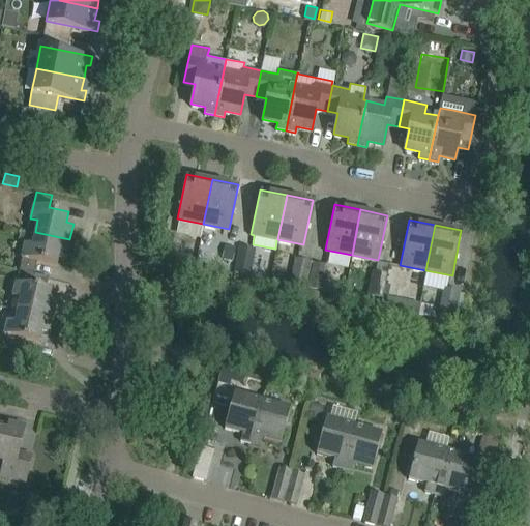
[(24,241),(19,268),(34,271),(37,260),(56,264),(58,254),(66,256),(69,239),(35,232),(25,230),(22,241),(24,241)]
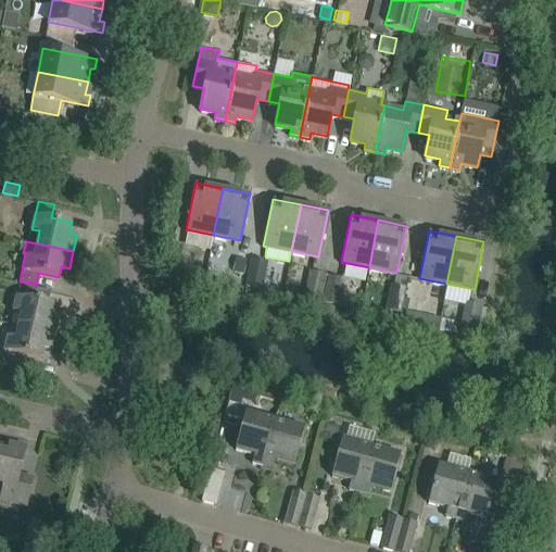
[(247,283),(261,286),(265,259),(251,256),(247,283)]
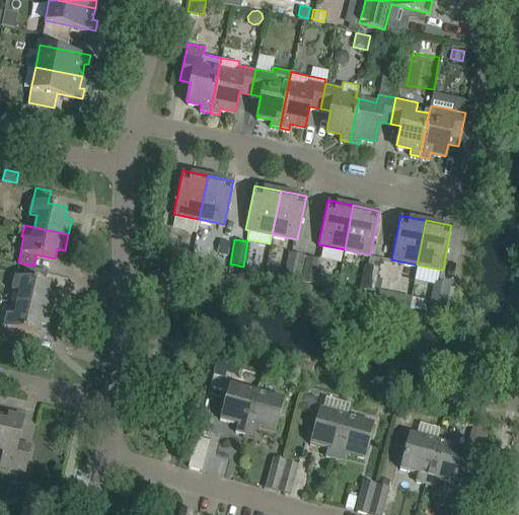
[(217,243),(216,250),(225,252),(226,245),(217,243)]
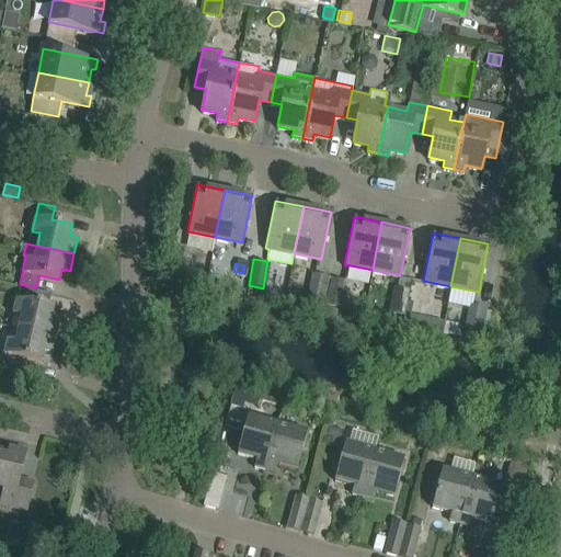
[(308,298),(322,300),(328,274),(313,272),(308,298)]
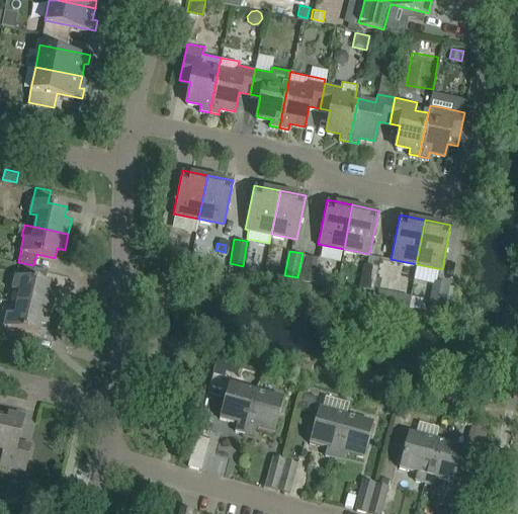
[(306,254),(301,277),(313,280),(318,257),(306,254)]
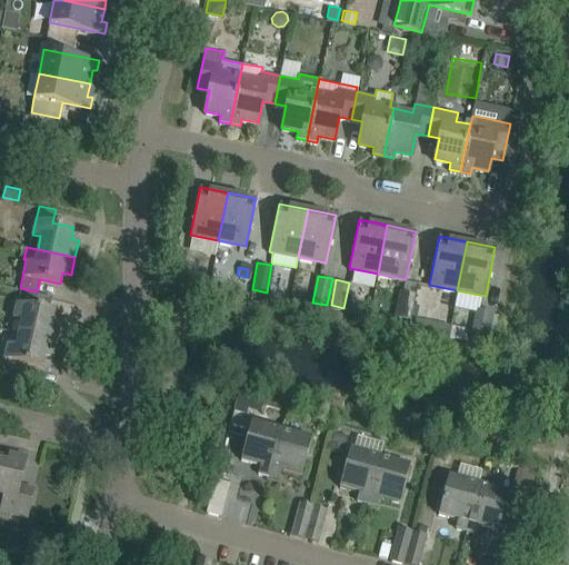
[(21,318),(19,331),(37,336),(56,340),(60,323),(52,320),(55,310),(50,309),(52,296),(37,291),(20,288),(13,317),(21,318)]
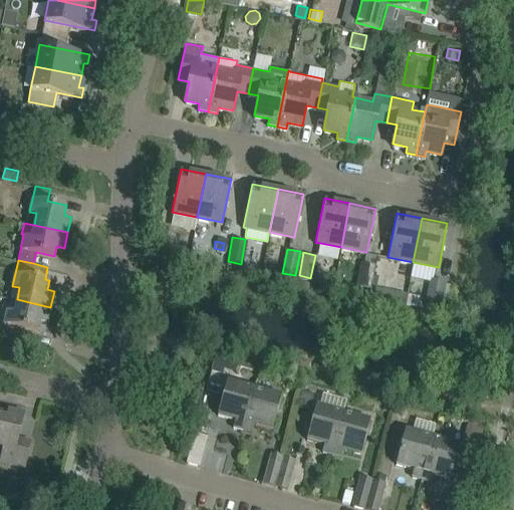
[(359,263),(355,284),(369,286),(370,284),(374,263),(362,261),(360,260),(359,263)]
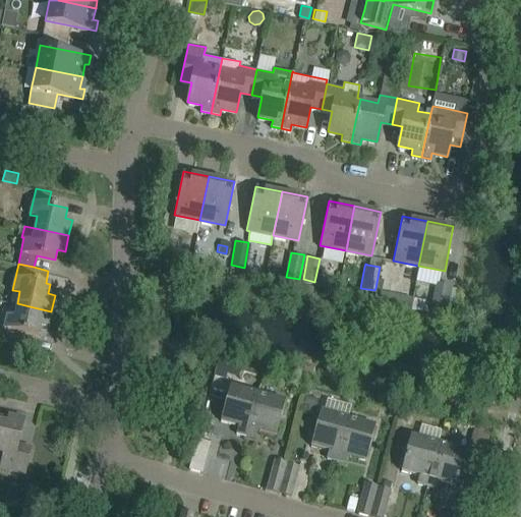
[(446,304),(448,305),(451,284),(436,281),(432,302),(433,302),(431,311),(444,313),(446,304)]
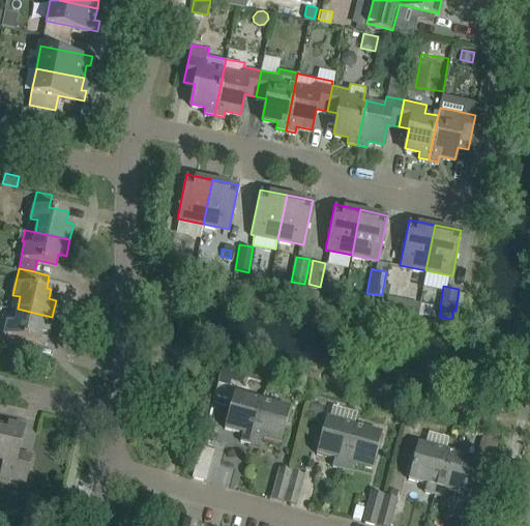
[(306,290),(305,296),(305,298),(319,299),(319,298),(319,291),(306,290)]
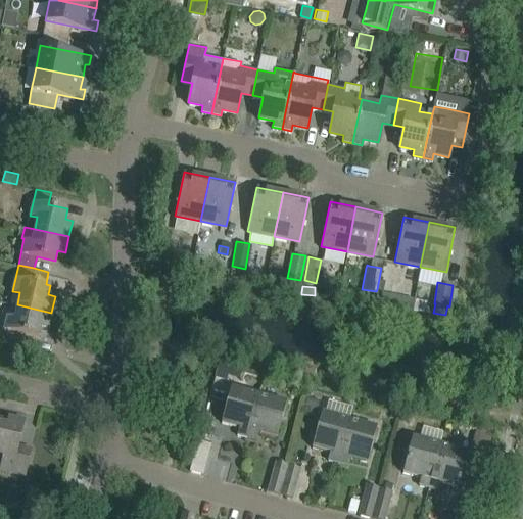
[(460,288),(459,288),(453,287),(449,304),(455,305),(457,305),(460,288)]
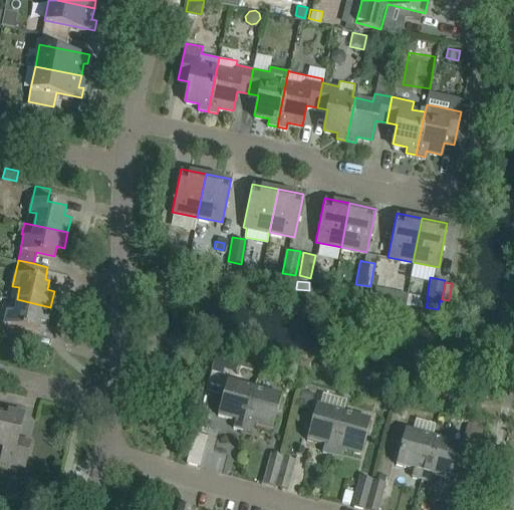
[(370,284),(369,286),(367,298),(382,301),(386,288),(370,284)]
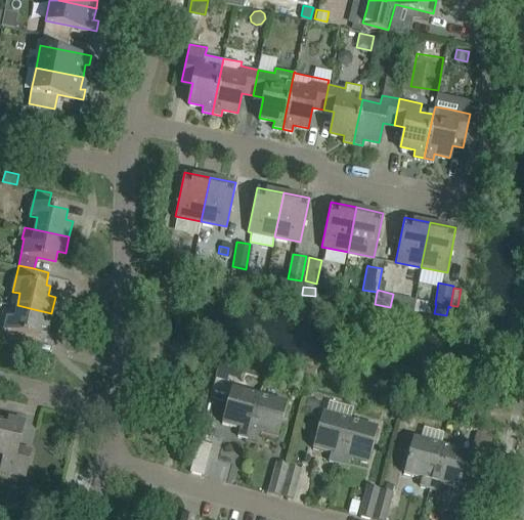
[(51,313),(34,309),(17,305),(14,316),(7,315),(2,342),(32,348),(34,336),(38,337),(40,328),(48,329),(51,313)]
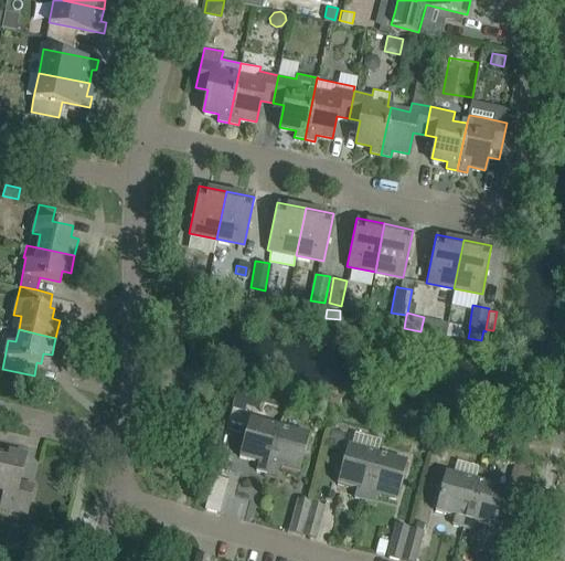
[(243,405),(246,394),(247,392),(235,389),(234,391),(231,402),(243,405)]
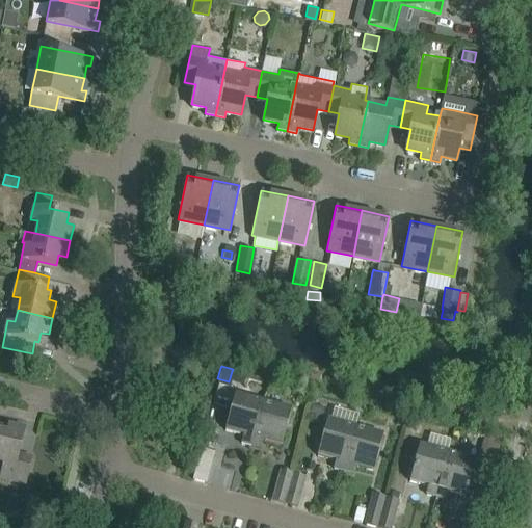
[(251,444),(261,411),(263,400),(235,392),(225,427),(244,432),(241,441),(251,444)]
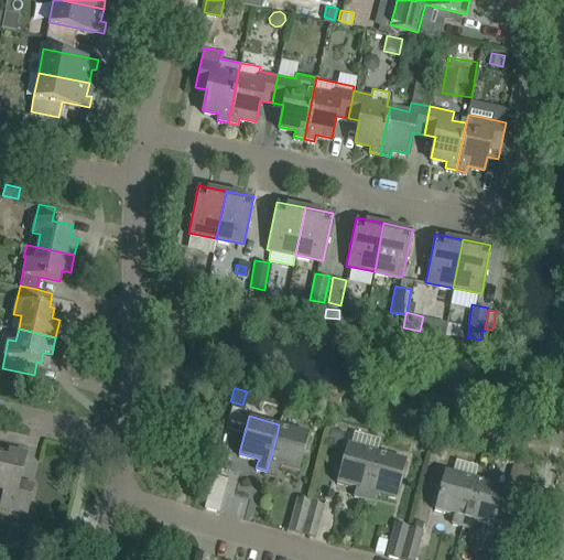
[(299,470),(308,432),(279,424),(277,435),(267,471),(277,473),(279,464),(299,470)]
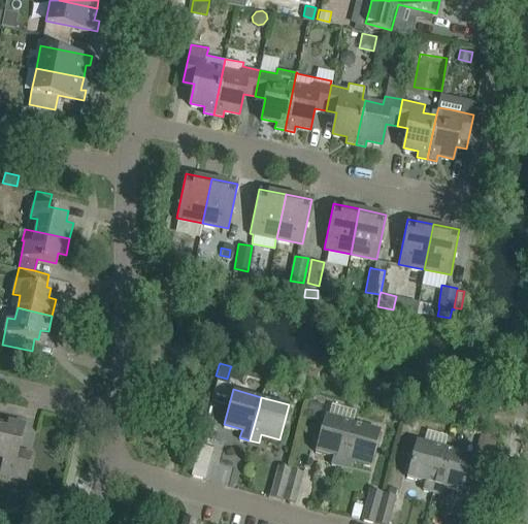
[(320,413),(323,402),(310,399),(307,410),(320,413)]
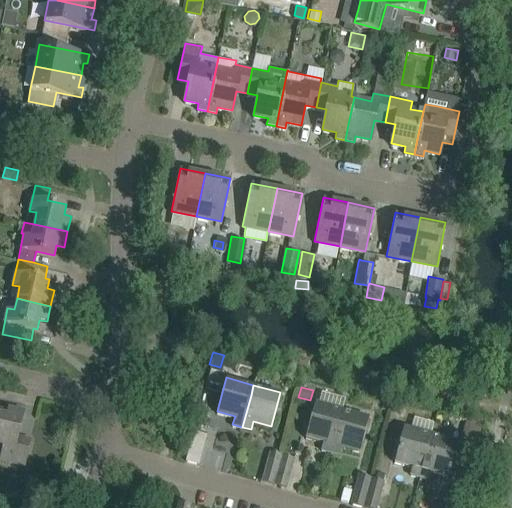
[(330,451),(342,409),(315,402),(305,436),(323,441),(321,449),(330,451)]
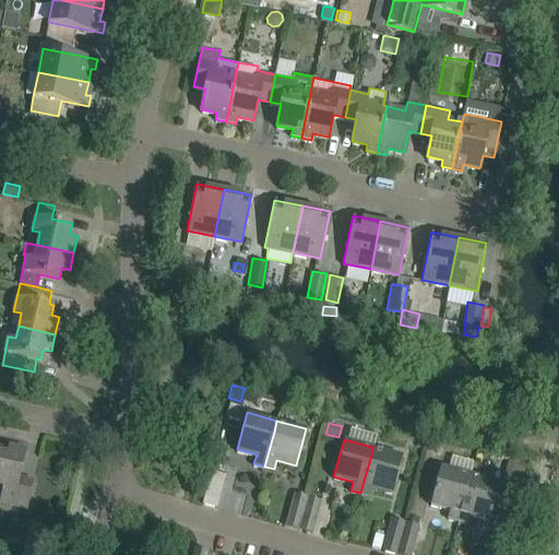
[(0,483),(4,485),(1,500),(26,506),(33,479),(19,475),(25,448),(10,445),(9,448),(0,446),(0,483)]
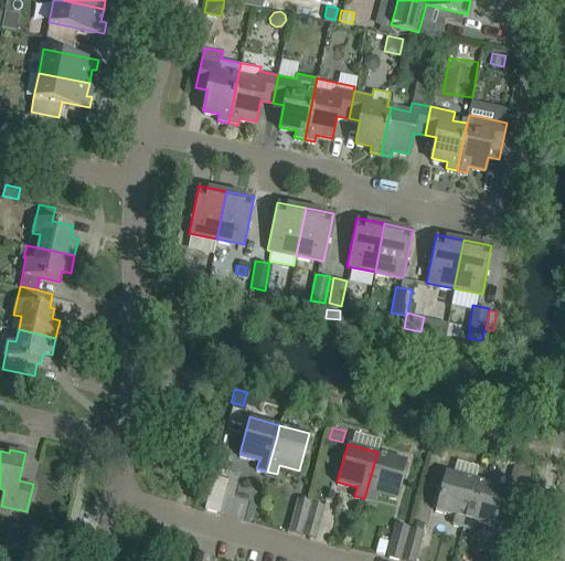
[(377,452),(364,498),(374,501),(376,493),(396,498),(407,459),(377,452)]
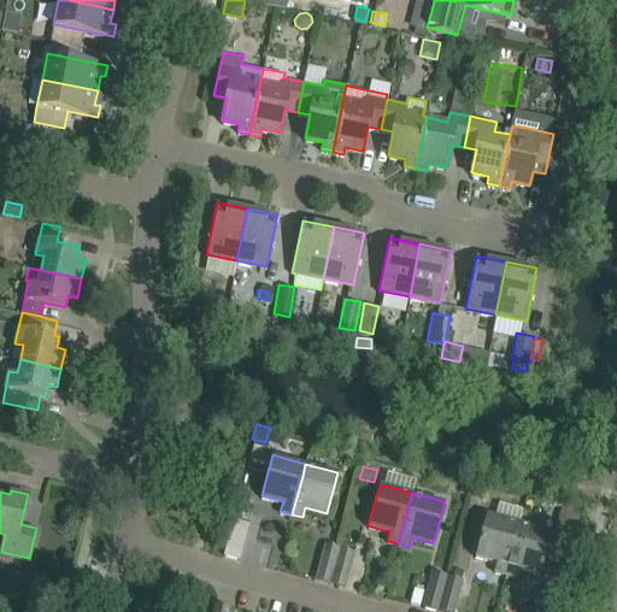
[(486,513),(483,524),(475,554),(497,560),(494,570),(505,574),(519,522),(486,513)]
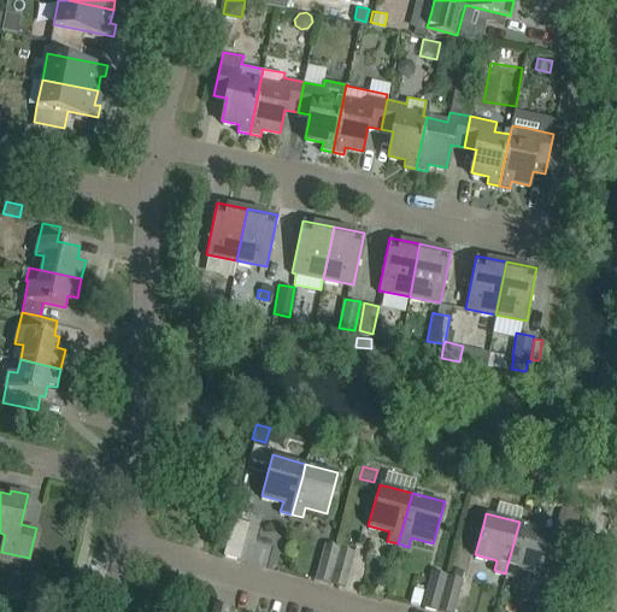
[(223,553),(240,557),(250,521),(233,517),(223,553)]
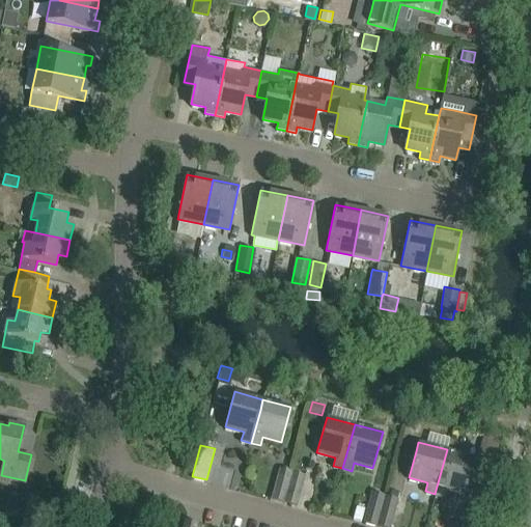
[(447,449),(435,494),(444,496),(446,488),(465,493),(469,476),(487,481),(493,462),(475,458),(475,456),(447,449)]
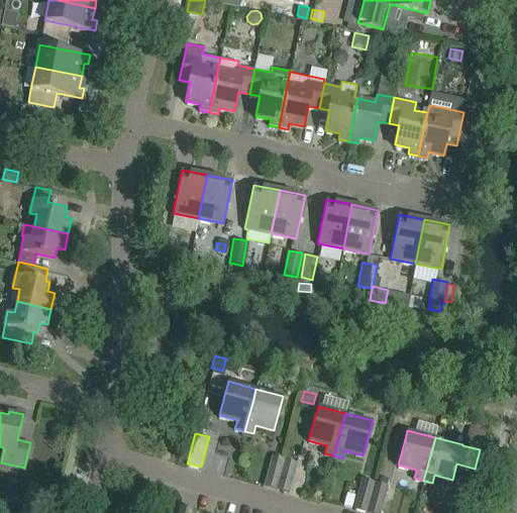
[(273,454),(264,485),(276,488),(285,457),(273,454)]
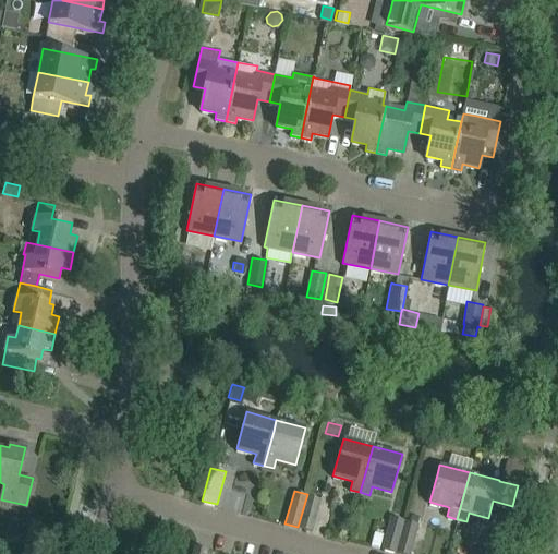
[(312,531),(317,509),(320,498),(307,494),(298,527),(312,531)]
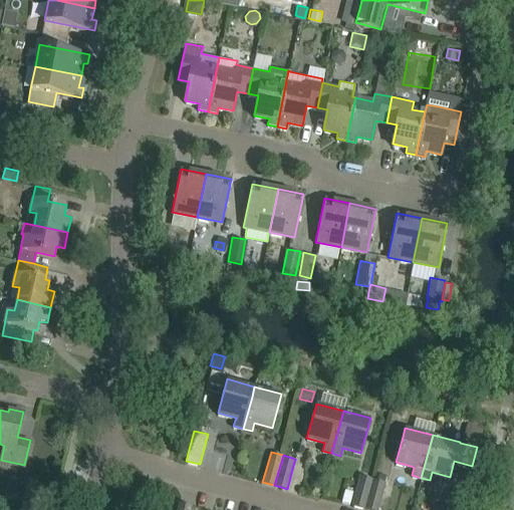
[(360,474),(352,504),(365,508),(373,478),(360,474)]
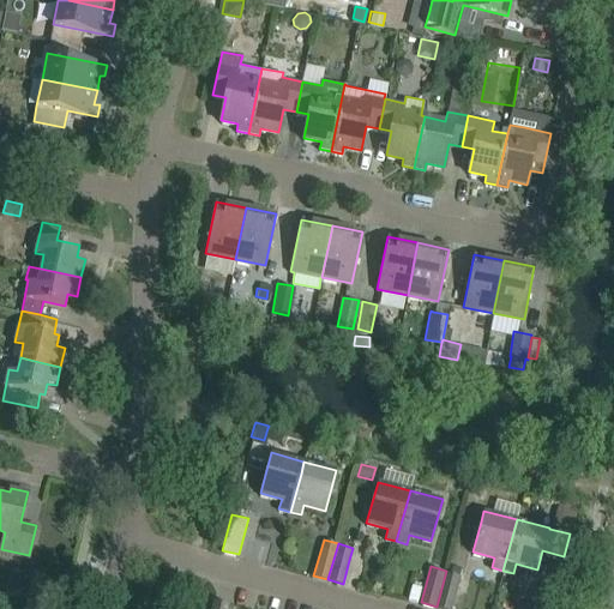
[(450,608),(459,574),(446,571),(437,607),(445,608),(450,608)]
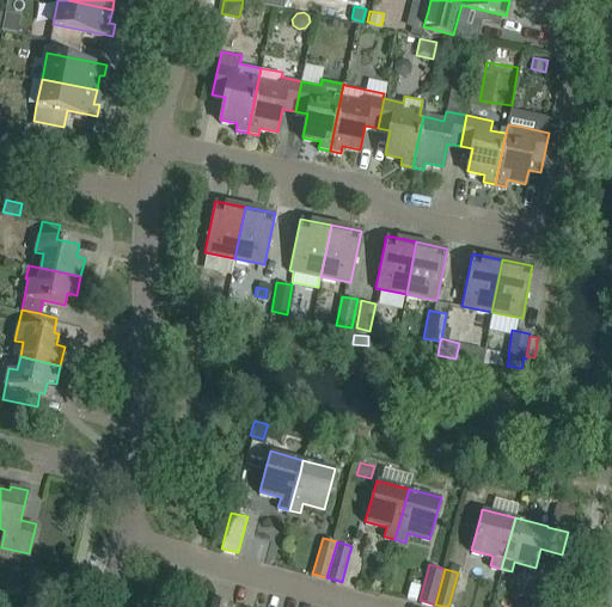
[(534,594),(550,598),(554,586),(545,583),(537,586),(534,594)]
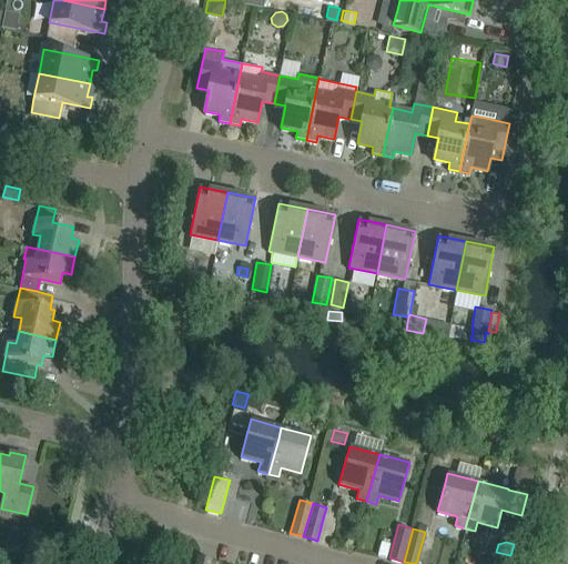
[(496,552),(493,563),(507,563),(510,555),(496,552)]
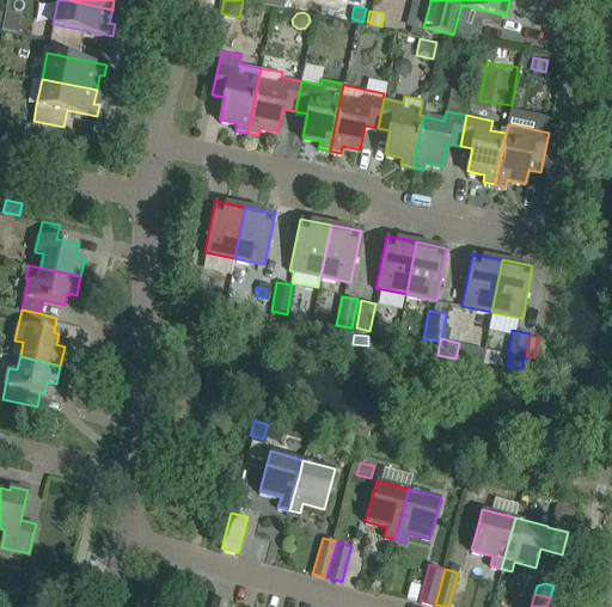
[(209,606),(226,606),(228,601),(213,596),(209,606)]
